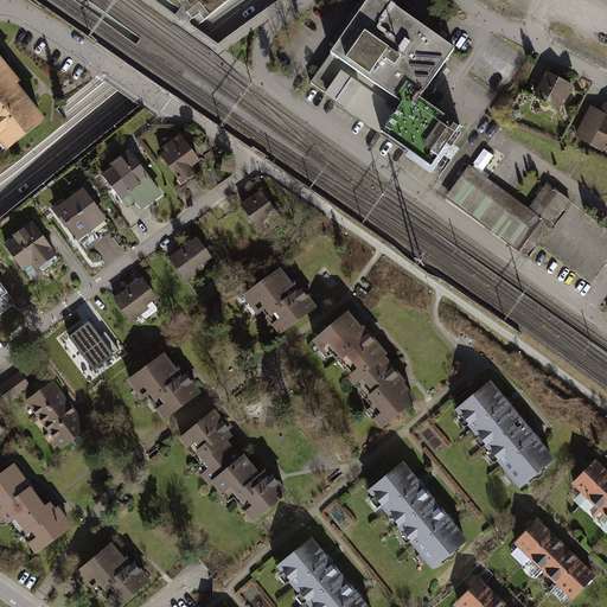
[(455,49),(385,0),(368,0),(331,53),(311,83),(432,167),(460,126),(426,102),(429,97),(423,94),(455,49)]
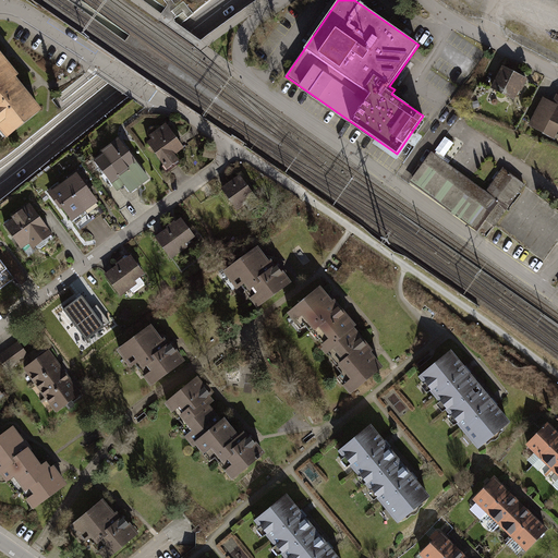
[(0,59),(0,87),(13,77),(0,59)]
